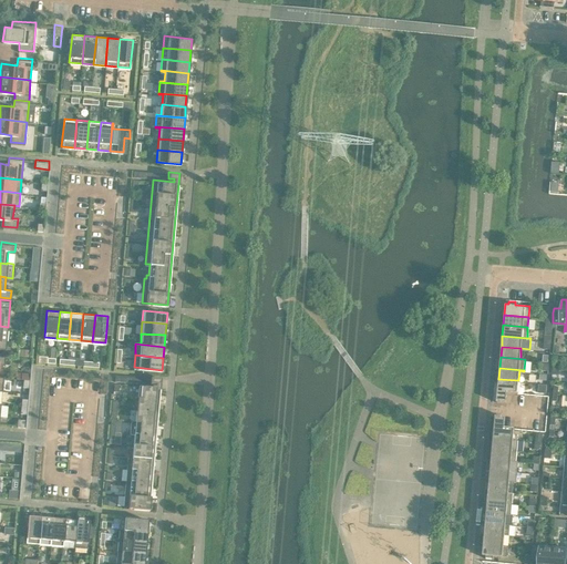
[(150,509),(161,386),(161,377),(146,376),(145,382),(156,383),(156,386),(138,383),(135,419),(131,419),(130,432),(134,432),(133,443),(132,454),(127,454),(123,506),(150,509)]
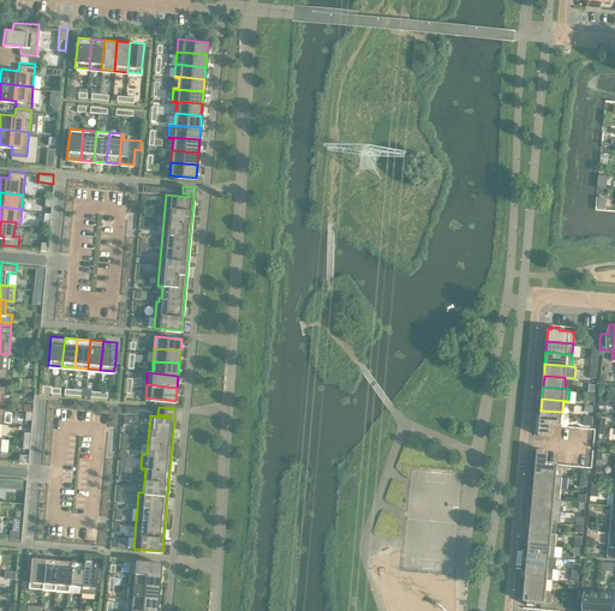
[(541,411),(538,433),(549,435),(550,423),(561,424),(562,412),(541,411)]
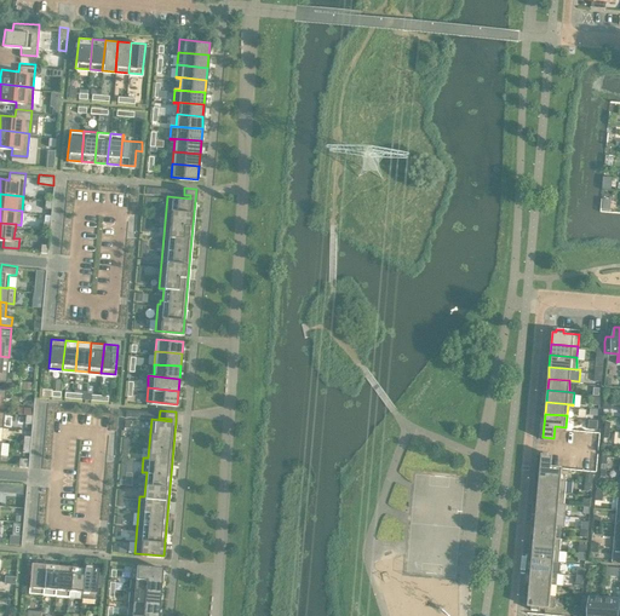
[(541,453),(539,476),(566,478),(561,477),(562,466),(551,465),(552,453),(541,453)]
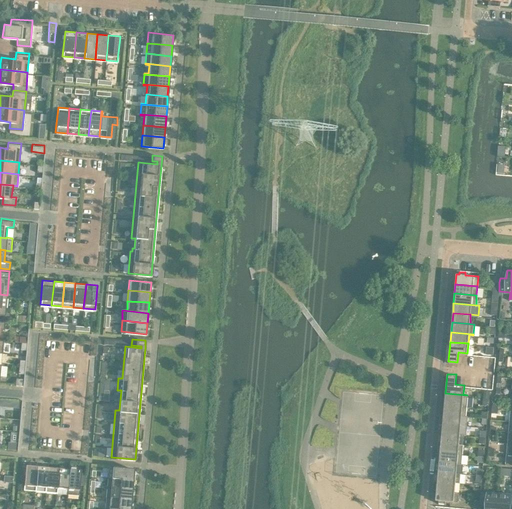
[(98,397),(98,398),(108,399),(109,388),(104,388),(99,388),(98,394),(98,397)]
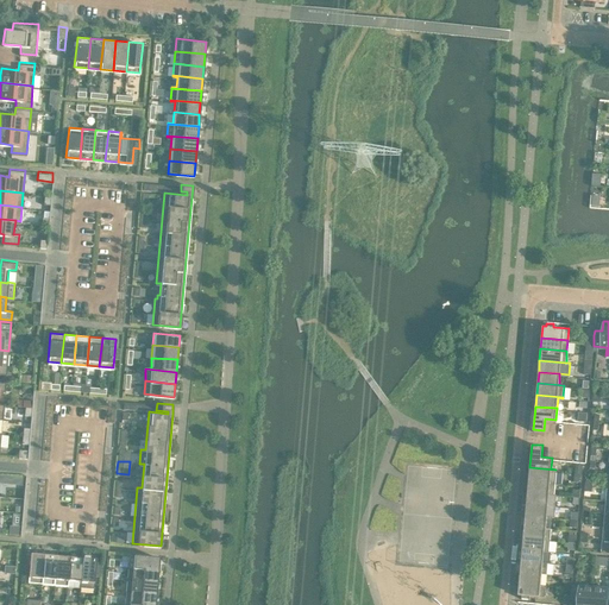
[(529,467),(528,479),(554,481),(556,470),(529,467)]
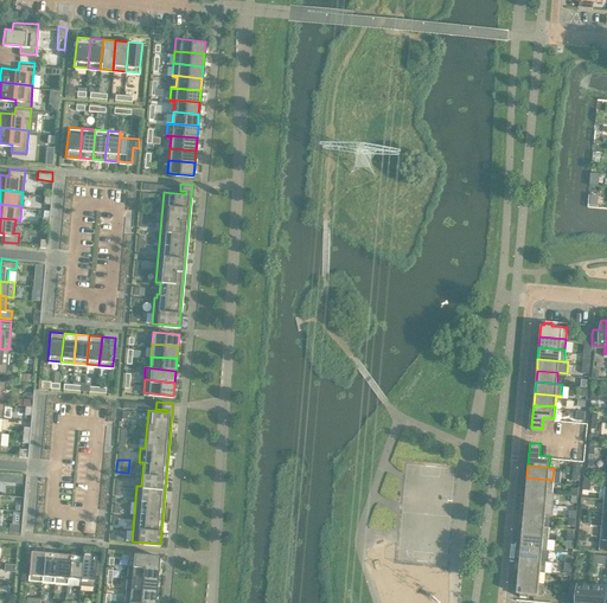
[(526,478),(525,488),(553,491),(553,480),(526,478)]
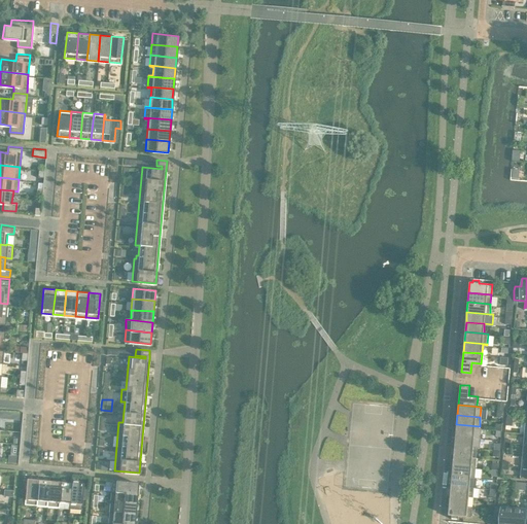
[(456,424),(456,434),(475,437),(481,437),(481,427),(480,426),(456,424)]
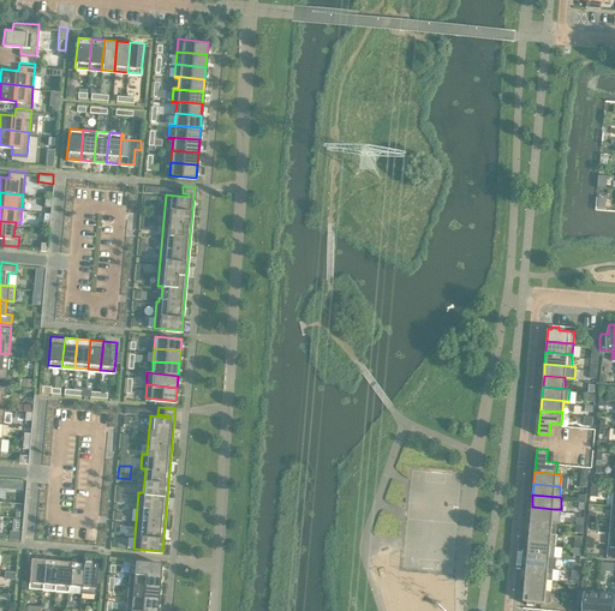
[(532,507),(531,519),(557,521),(560,521),(561,509),(554,509),(532,507)]
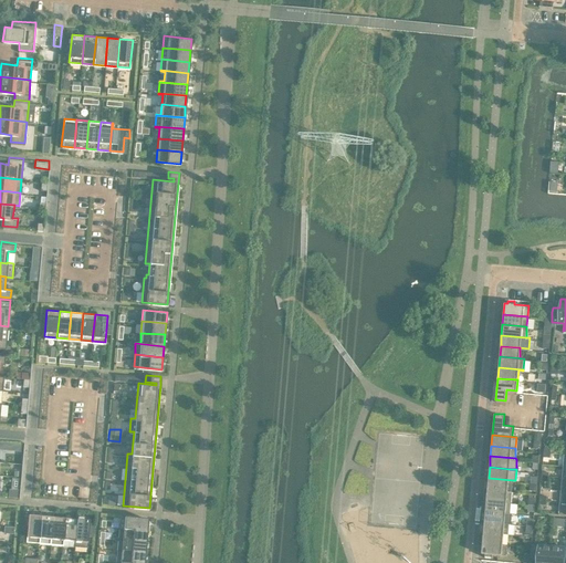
[(489,478),(488,488),(512,490),(513,480),(489,478)]
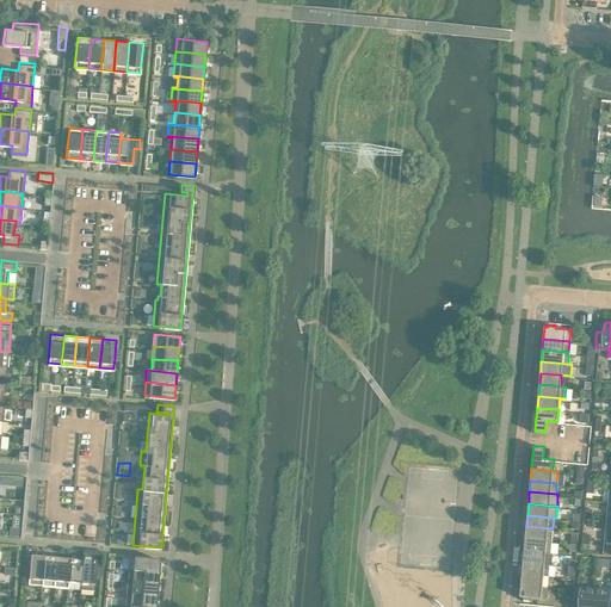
[(10,525),(8,534),(19,534),(19,526),(12,525),(10,525)]
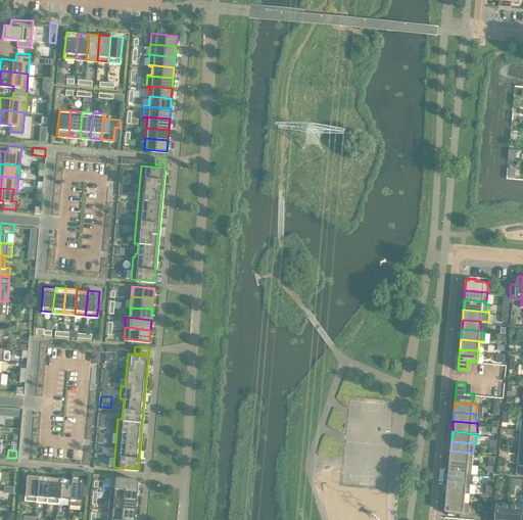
[(450,451),(449,461),(472,463),(473,453),(450,451)]
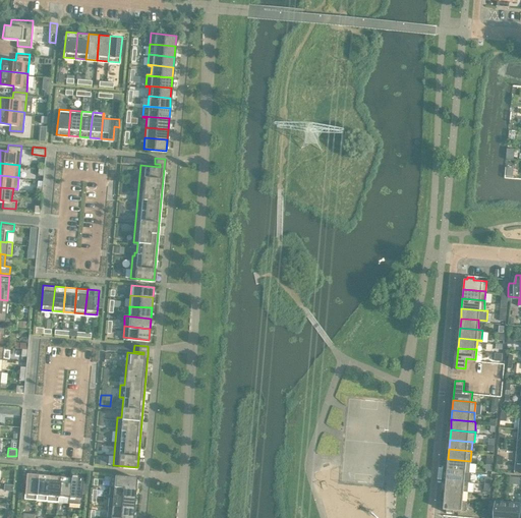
[(448,459),(447,468),(469,470),(470,461),(448,459)]
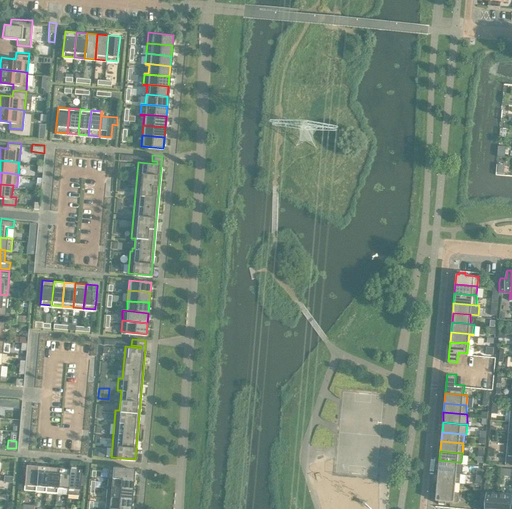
[(439,460),(438,470),(460,472),(462,472),(462,462),(461,462),(439,460)]
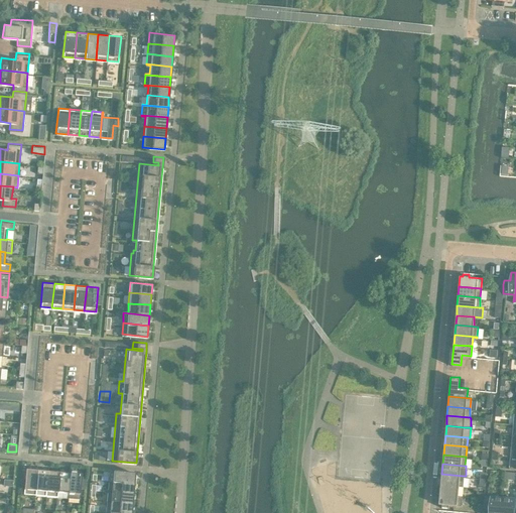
[(24,483),(23,492),(35,493),(37,469),(25,468),(25,477),(24,483)]
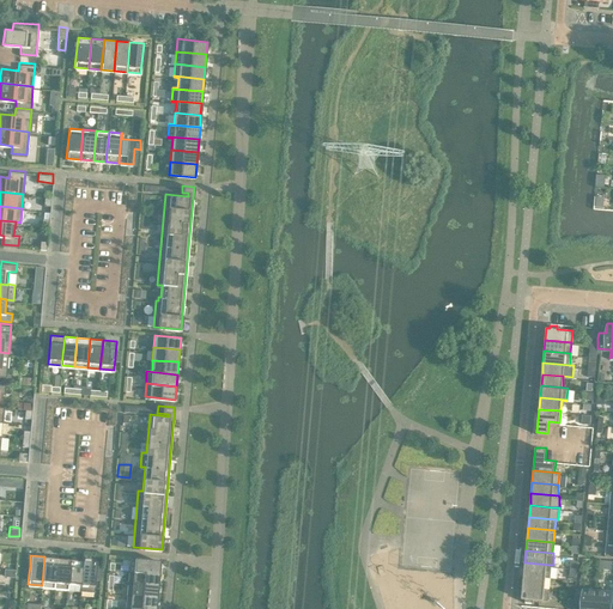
[(44,556),(42,585),(54,586),(58,558),(44,556)]
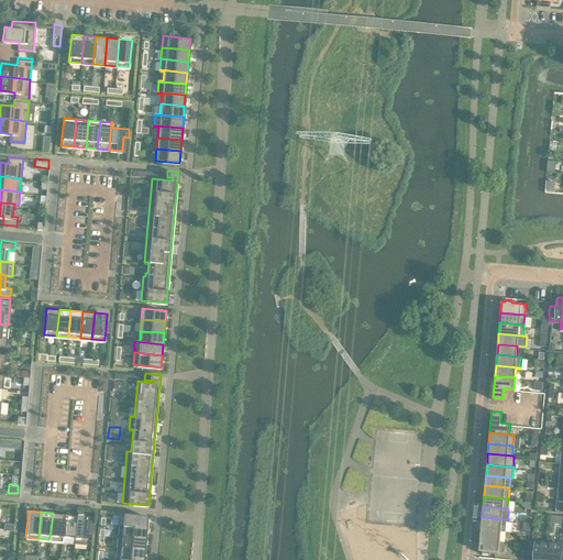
[(119,512),(118,524),(146,526),(146,520),(146,518),(147,514),(119,512)]
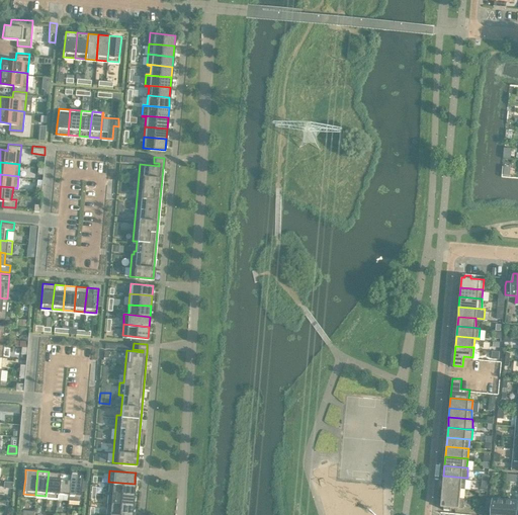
[(49,471),(46,496),(57,497),(59,473),(49,471)]
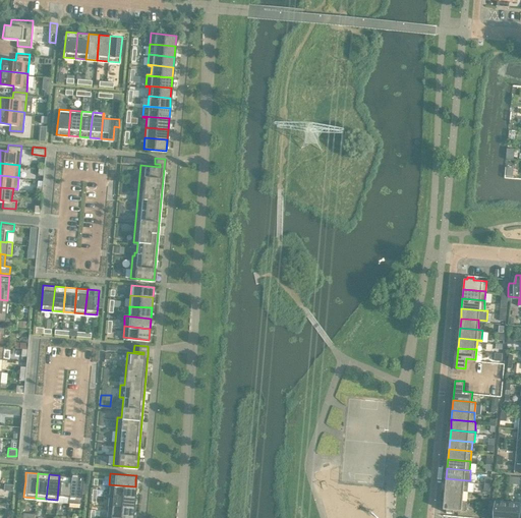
[(59,475),(57,500),(68,501),(70,476),(59,475)]
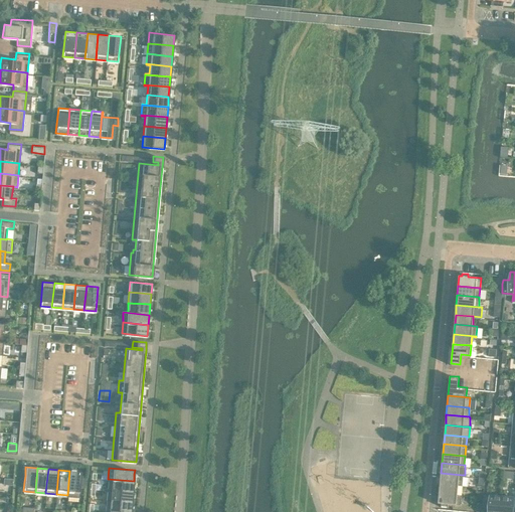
[(69,471),(67,495),(78,496),(80,480),(80,474),(80,472),(69,471)]
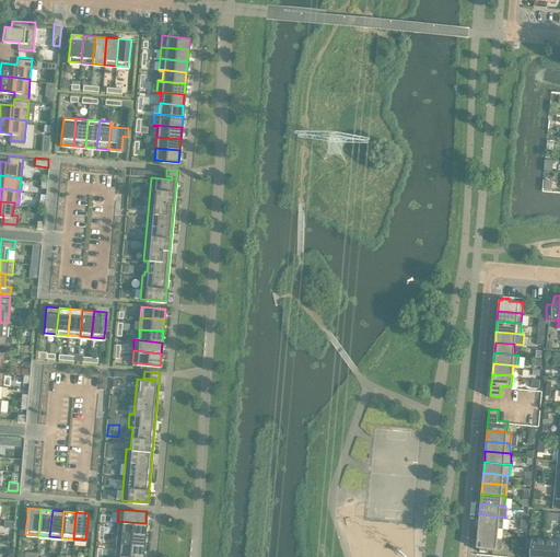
[(479,514),(478,525),(502,528),(503,517),(479,514)]
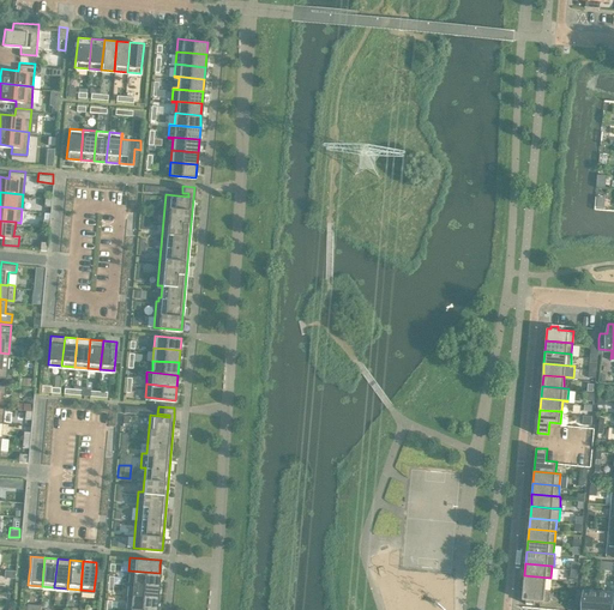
[(128,571),(128,572),(133,572),(133,583),(158,585),(158,579),(160,577),(160,573),(128,571)]
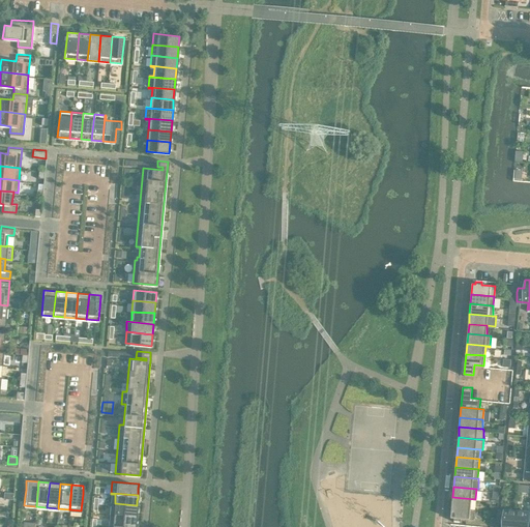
[(452,497),(451,506),(475,508),(475,499),(452,497)]
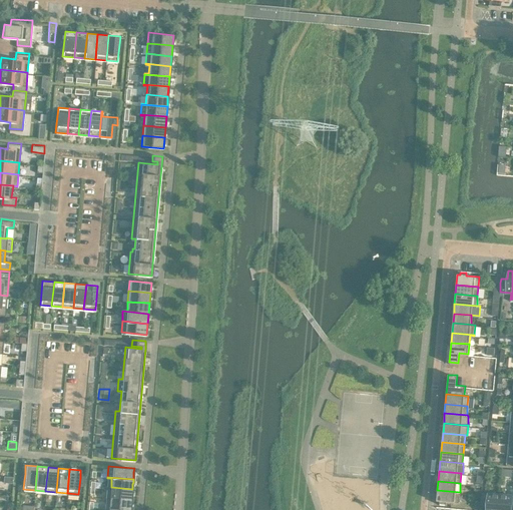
[(106,497),(131,500),(131,494),(132,492),(132,489),(111,487),(110,497),(106,497)]
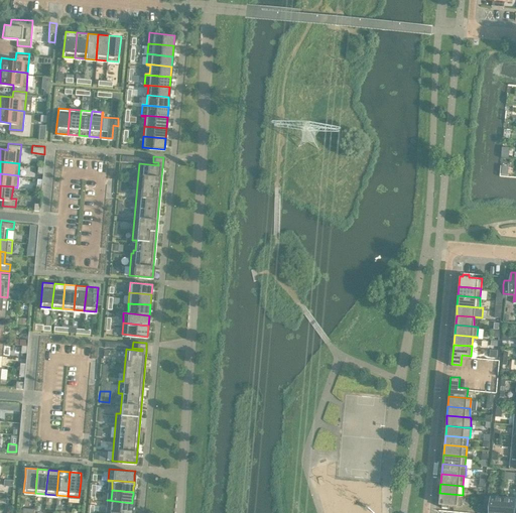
[(439,493),(439,503),(441,503),(441,506),(447,506),(448,504),(462,505),(463,495),(439,493)]
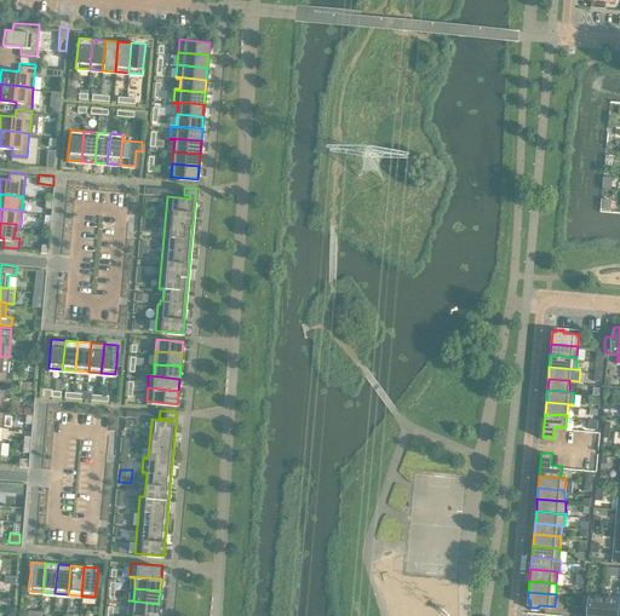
[(602,615),(604,596),(586,593),(581,593),(581,597),(581,604),(580,609),(589,610),(587,615),(602,615)]
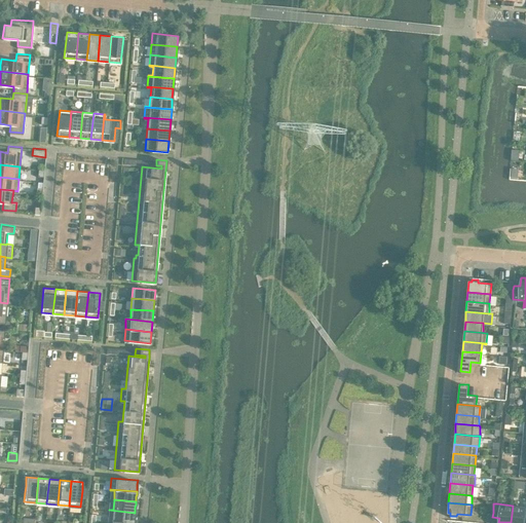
[(525,506),(513,506),(511,522),(523,522),(523,520),(525,520),(525,506)]
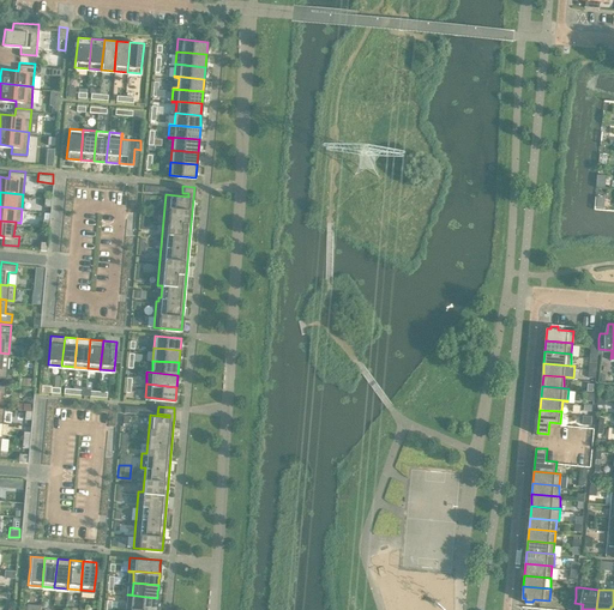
[(127,595),(126,607),(156,609),(157,604),(157,602),(157,598),(127,595)]
